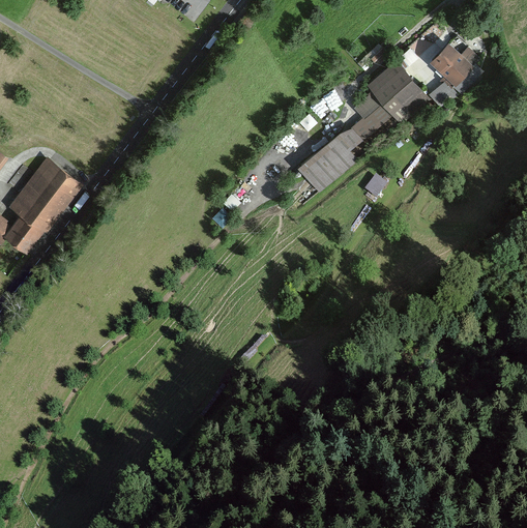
[(451,44),(432,62),(446,78),(429,94),(441,107),(478,71),(451,44)]
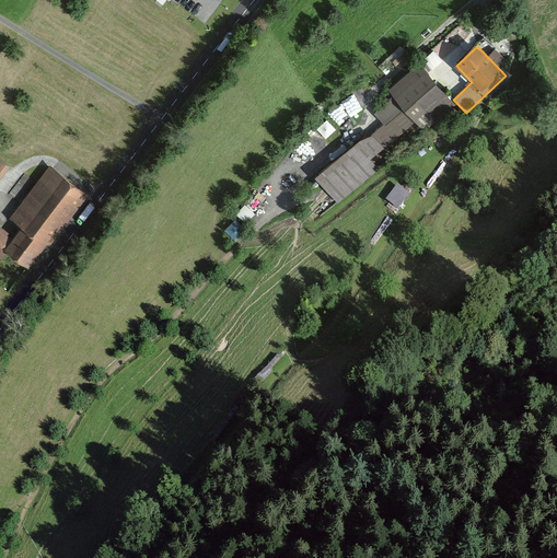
[(382,125),(313,177),(333,205),(375,173),(366,160),(416,121),(420,128),(449,107),(420,69),(391,91),(397,99),(375,115),(382,125)]
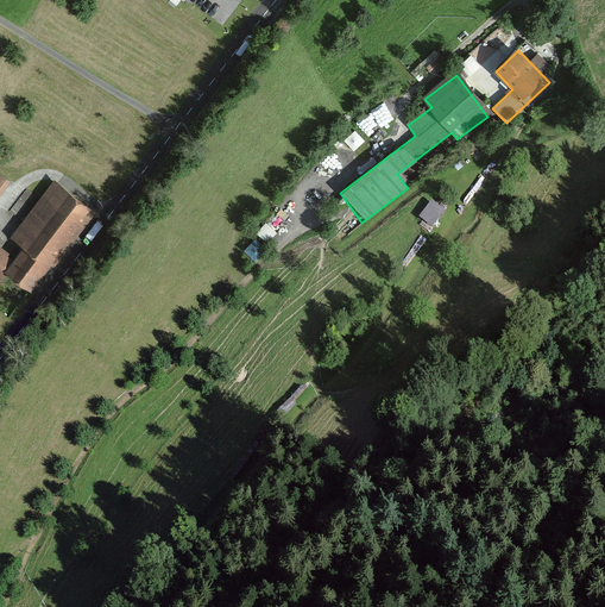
[(354,132),(344,142),(353,152),(364,143),(354,132)]
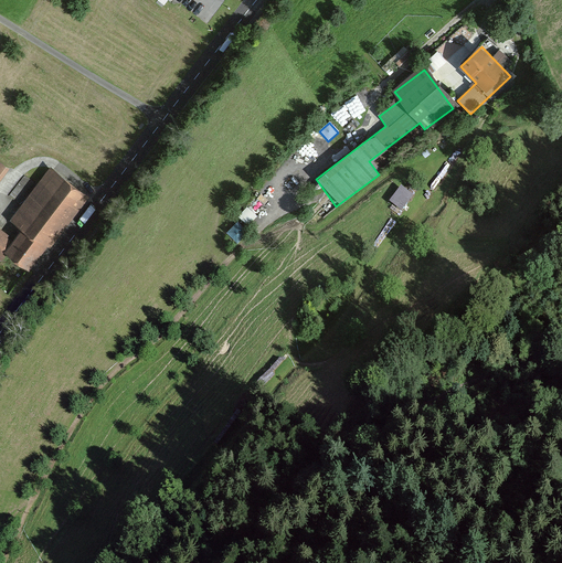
[(0,180),(8,170),(0,163),(0,261),(13,244),(0,233),(0,180)]
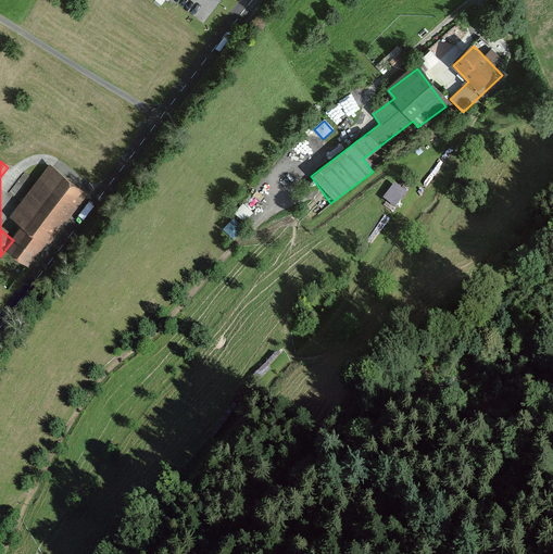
[(25,226),(8,248),(27,264),(84,193),(52,168),(13,216),(25,226)]
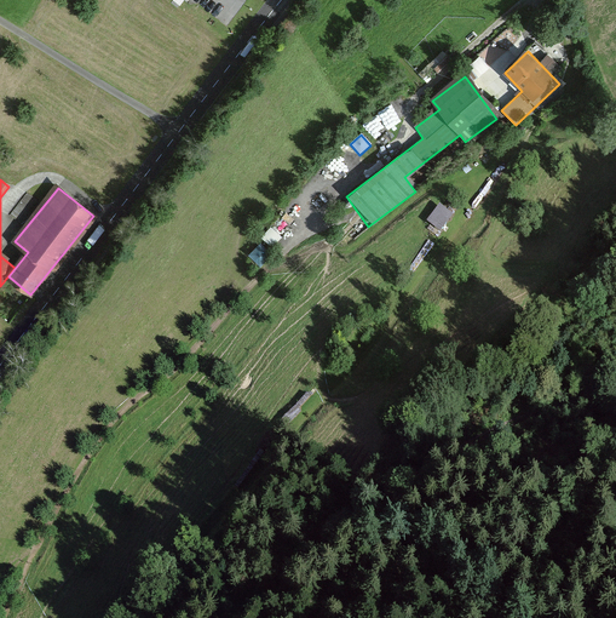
[(452,217),(438,209),(425,227),(438,236),(452,217)]
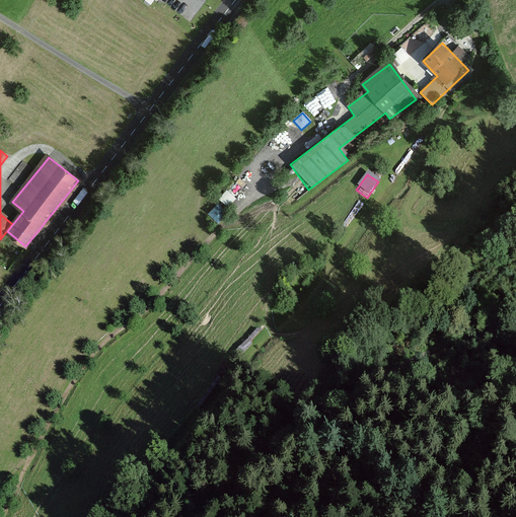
All buildings are outlined.
